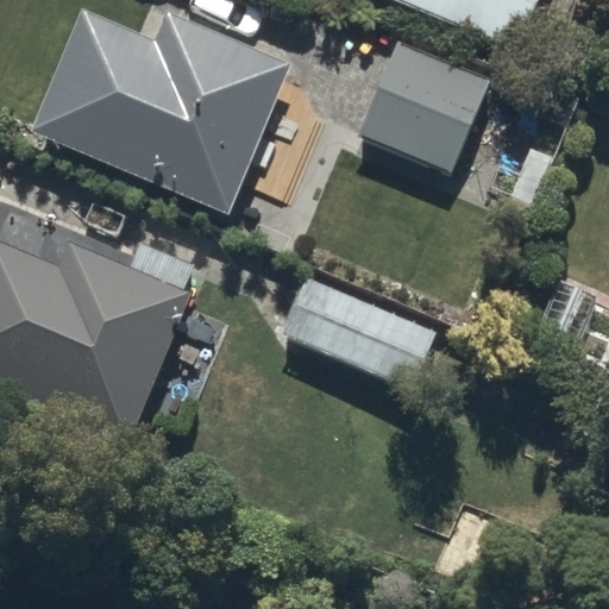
[(539,0),(408,0),(521,45),(539,0)]
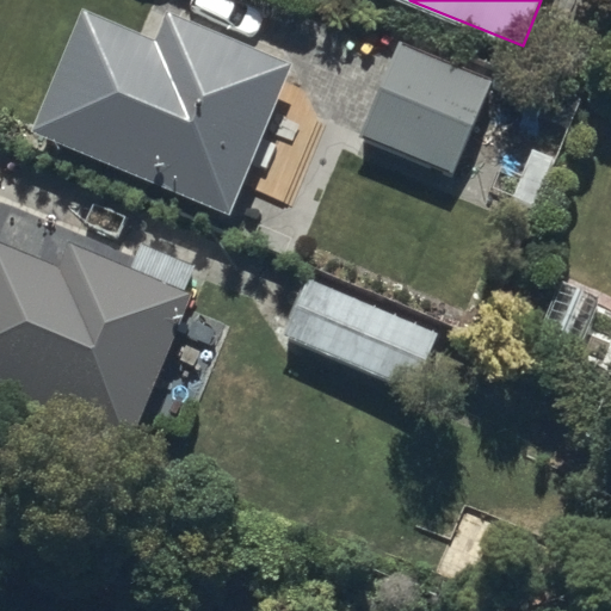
[(292,68),(166,14),(154,43),(82,12),(31,135),(229,217),(292,68)]
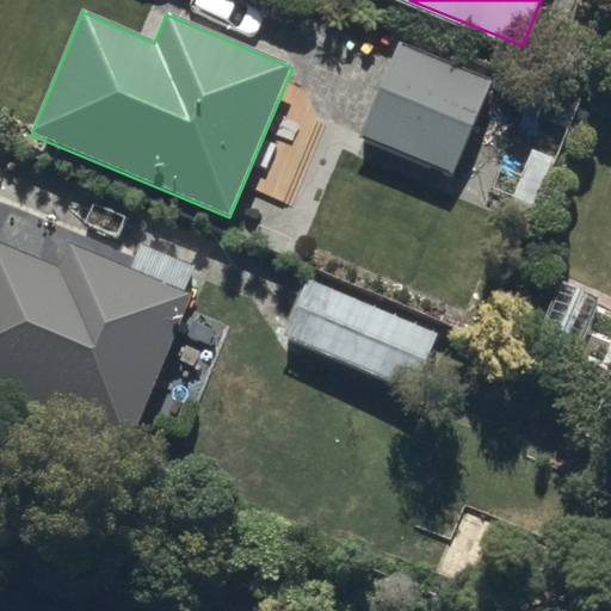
[(491,84),(400,45),(362,139),(452,176),(491,84)]
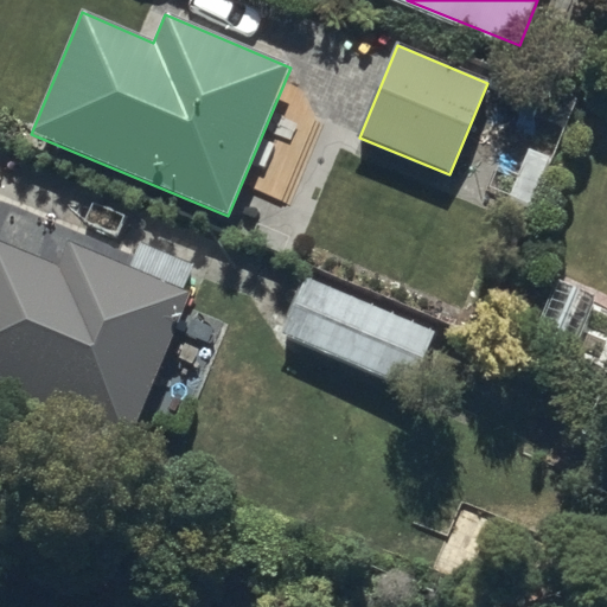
[(189,294),(65,244),(56,268),(0,244),(0,393),(127,445),(189,294)]
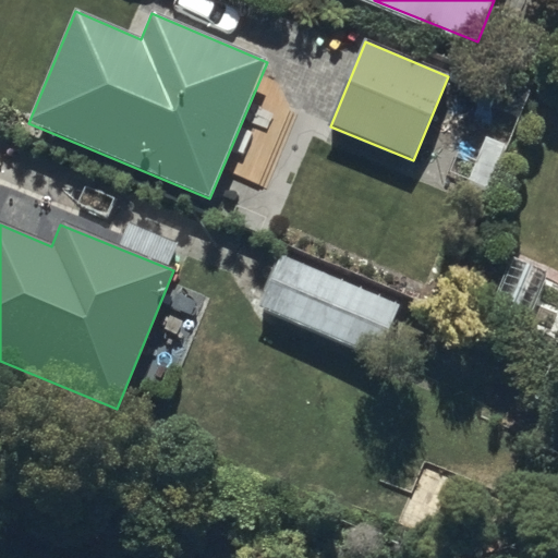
[(279,253),(256,310),(377,360),(400,304),(279,253)]
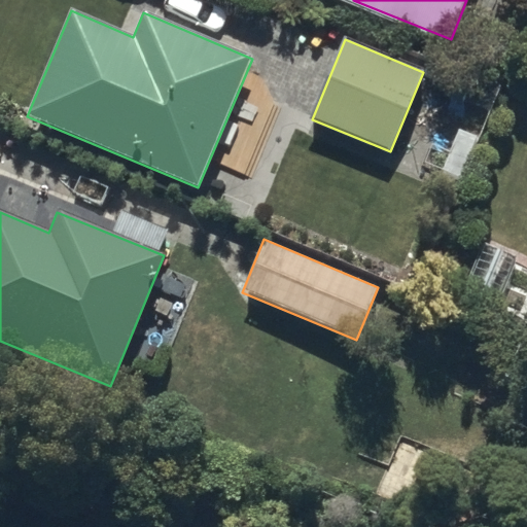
[(519,261),(482,247),(463,292),(500,307),(519,261)]
